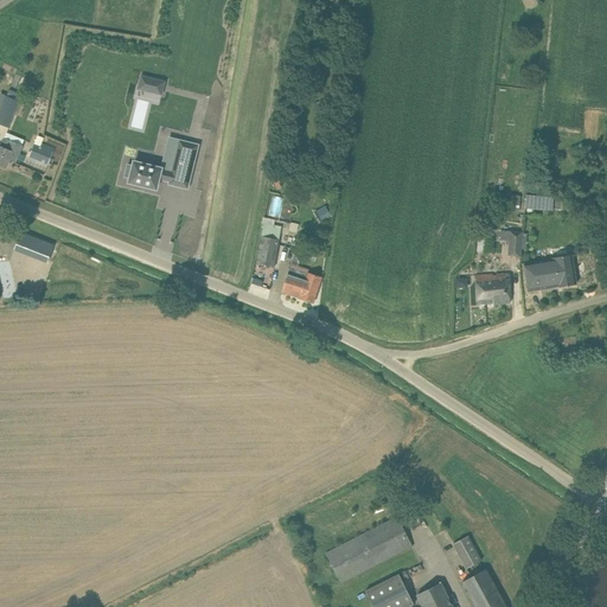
[(155,80),(152,93),(161,95),(165,82),(155,80)]
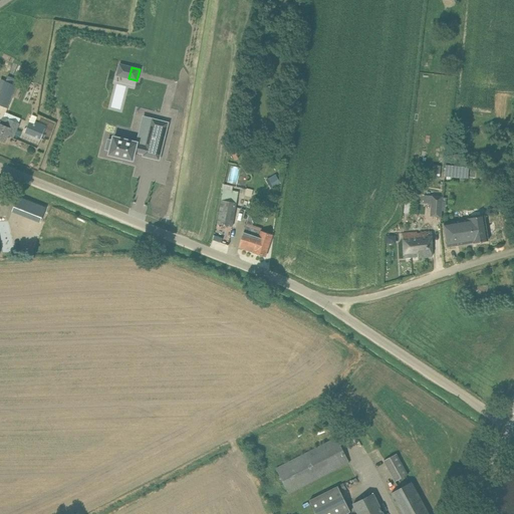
[(0,105),(7,108),(17,81),(7,77),(5,82),(0,80),(0,105)]
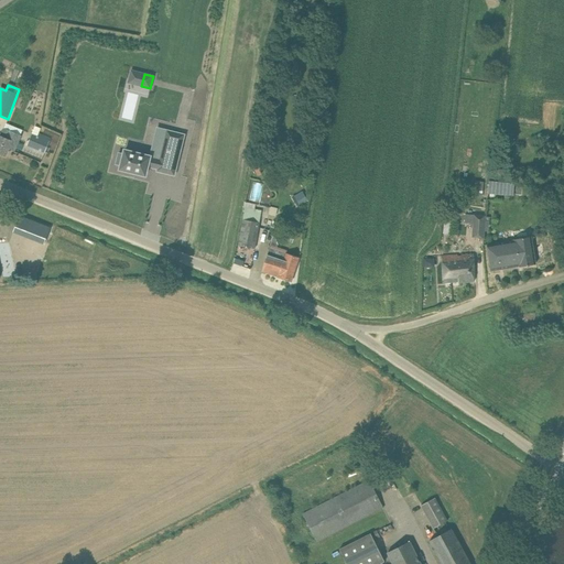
[(41,128),(35,126),(28,145),(45,152),(51,138),(39,133),(41,128)]
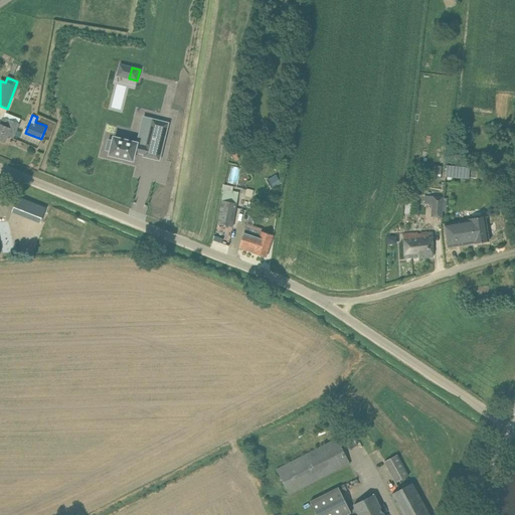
[(0,124),(0,140),(6,143),(9,135),(13,137),(19,124),(4,118),(1,125),(0,124)]
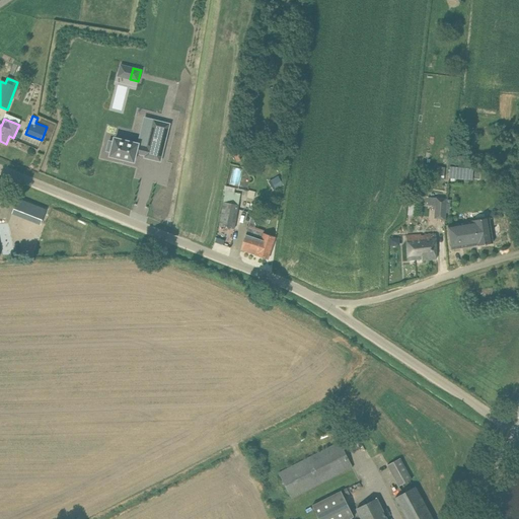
[(108,143),(106,151),(112,152),(110,156),(134,161),(136,152),(146,155),(145,157),(160,160),(169,124),(154,121),(147,149),(138,147),(138,146),(115,140),(114,144),(108,143)]
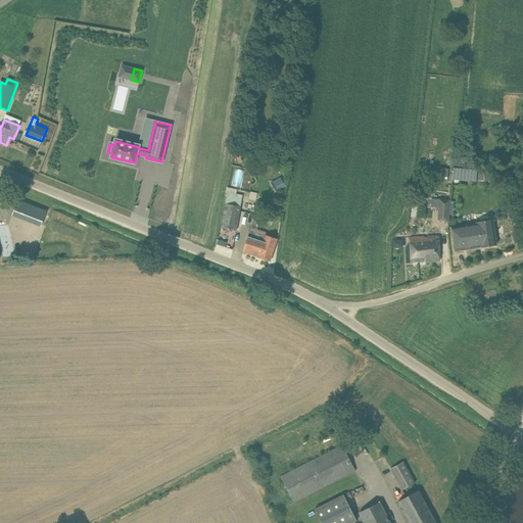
[(452,168),(450,180),(475,180),(475,169),(452,168)]
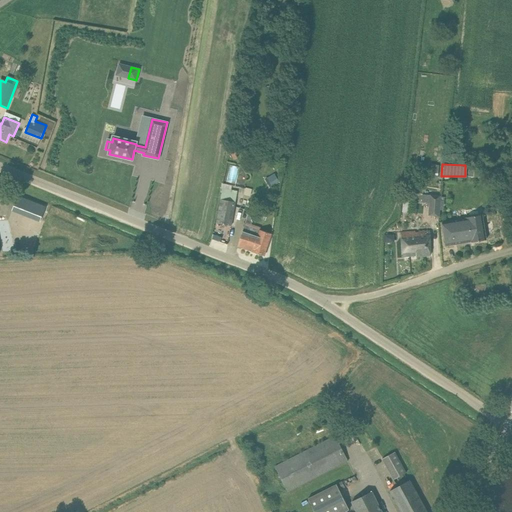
[(236,181),(238,167),(230,165),(227,180),(236,181)]
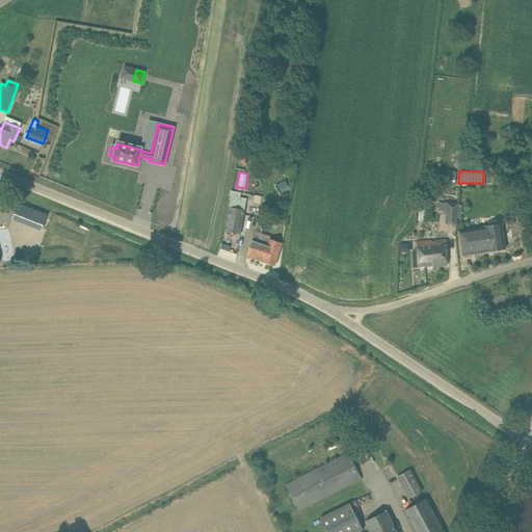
[(447,184),(455,185),(456,173),(448,171),(447,184)]
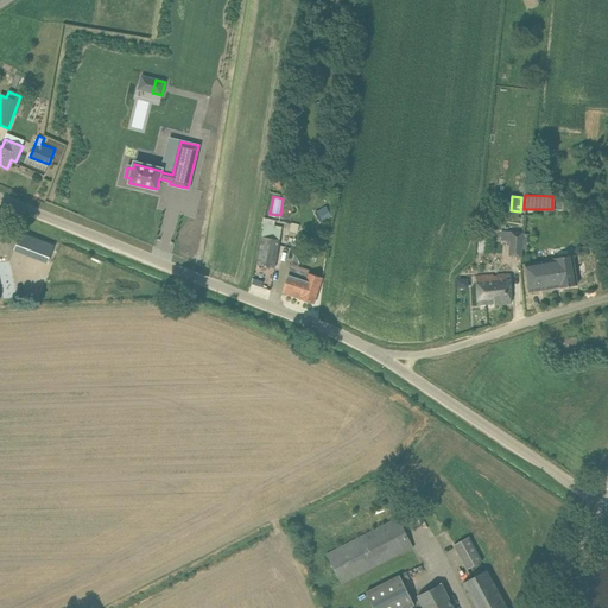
[(557,197),(556,210),(569,211),(570,198),(557,197)]
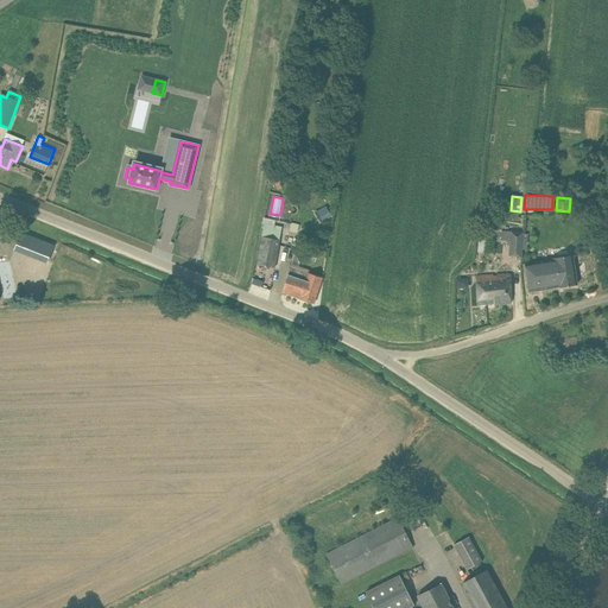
[(325,207),(316,213),(321,222),(331,216),(325,207)]
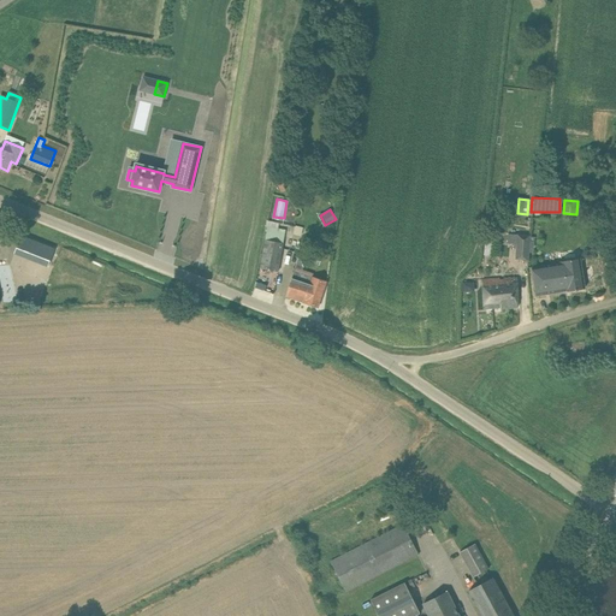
[(267,235),(261,268),(278,272),(286,231),(268,226),(267,235)]
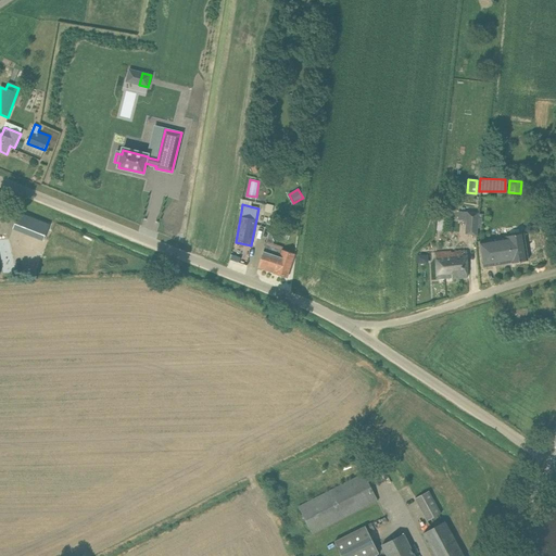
[(468,211),(465,232),(477,235),(479,212),(468,211)]
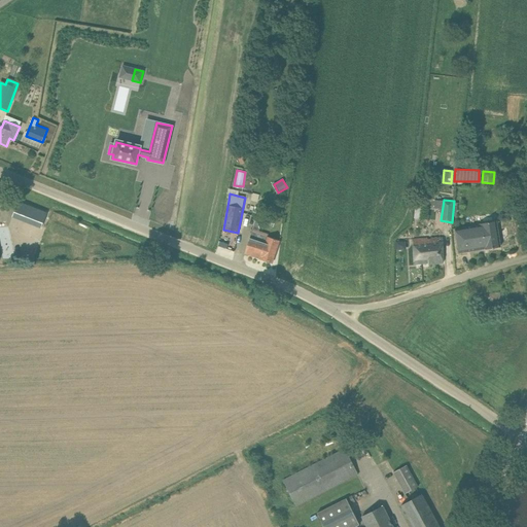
[(260,259),(272,262),(279,241),(268,237),(268,235),(258,232),(259,229),(257,221),(255,220),(250,238),(245,253),(260,258),(260,259)]
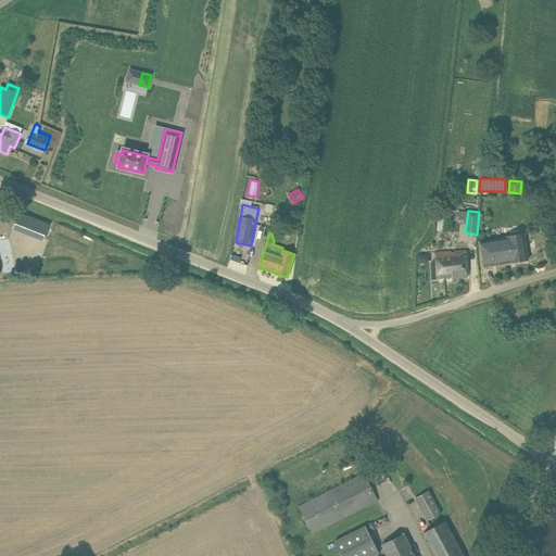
[(525,234),(480,241),(484,267),(513,262),(513,263),(528,261),(525,234)]
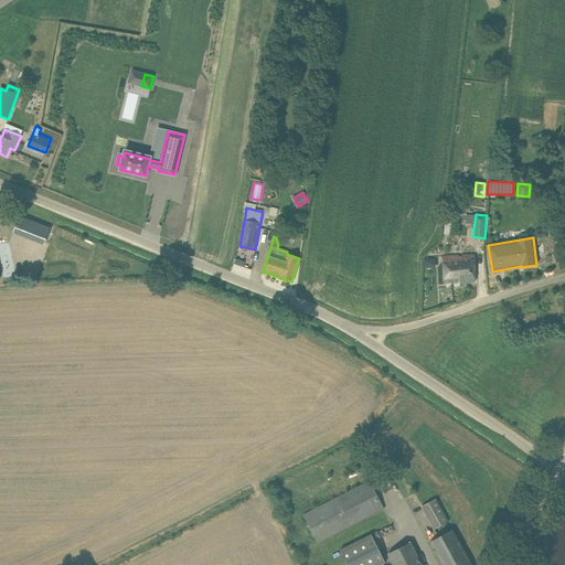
[(443,256),(445,284),(460,281),(460,284),(475,281),(472,255),(472,254),(443,256)]
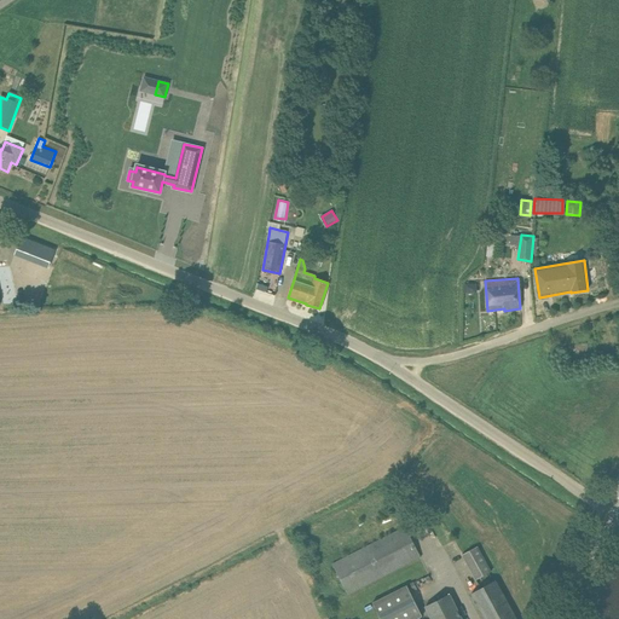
[(333,565),(348,594),(421,557),(410,536),(416,533),(411,524),(333,565)]
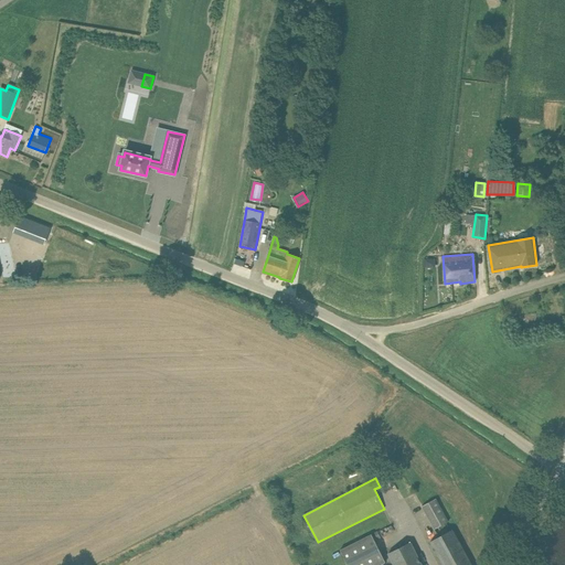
[(422,507),(435,530),(448,522),(436,499),(422,507)]
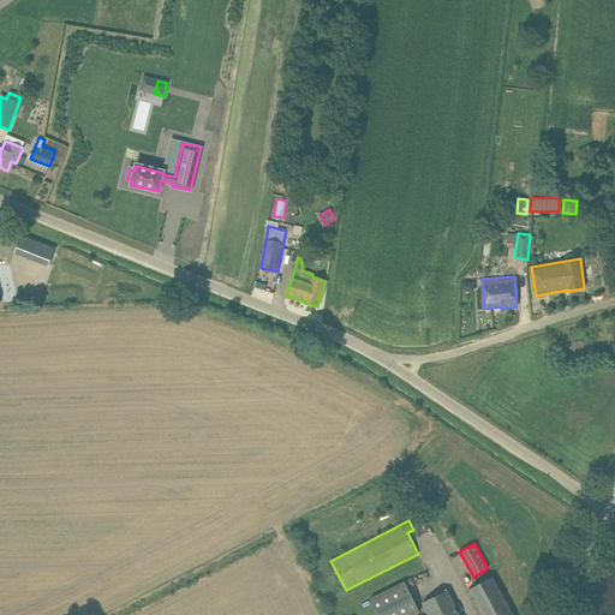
[(469,589),(483,614),(513,614),(493,577),(469,589)]
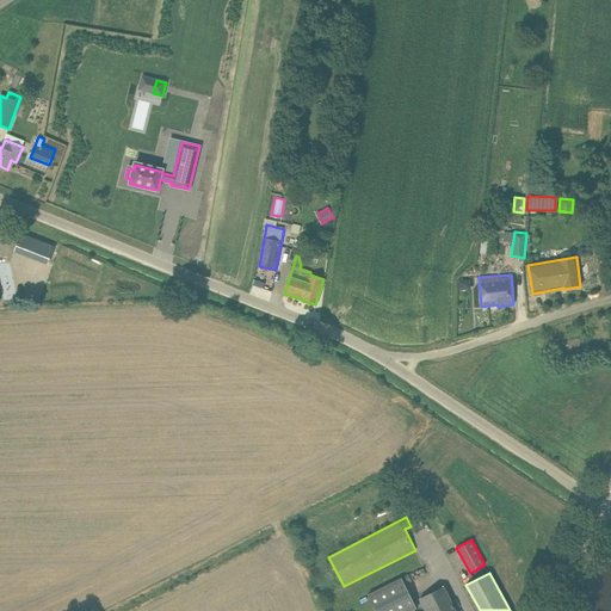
[(368,596),(375,610),(409,610),(417,608),(405,585),(412,581),(408,574),(368,596)]
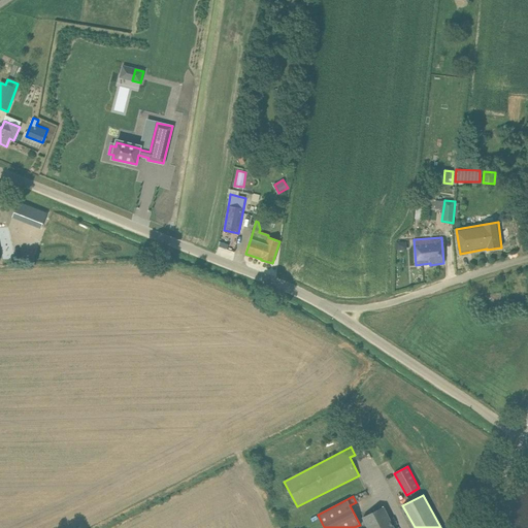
[(393,527),(384,506),(363,517),(368,527),(393,527)]
